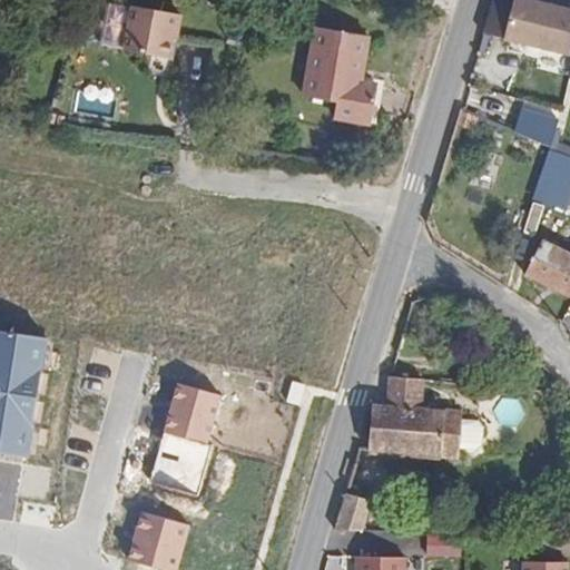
[(569,3),(556,0),(505,0),(494,32),(569,55),(569,3)]
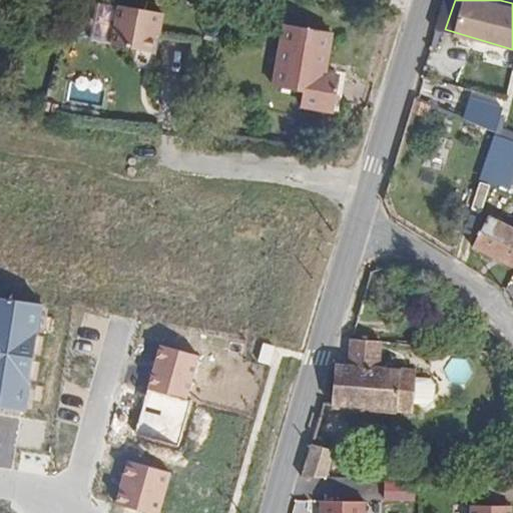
[(148,59),(151,40),(152,31),(157,31),(158,18),(115,13),(111,54),(148,59)]
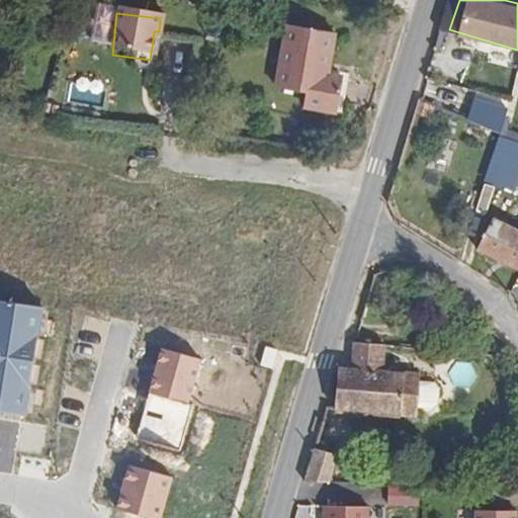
[(286,29),(333,36),(333,32),(286,25),(286,29)]
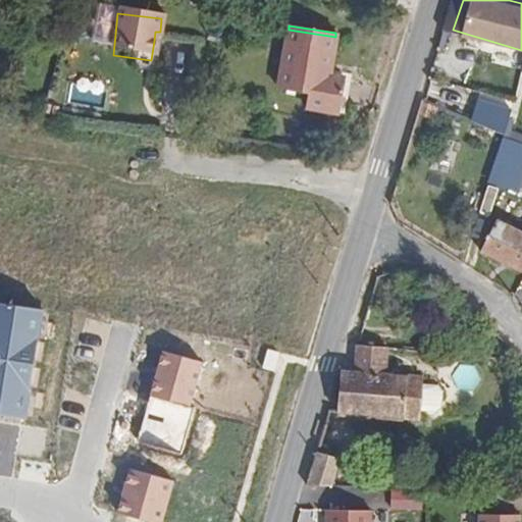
[(279,92),(343,102),(346,76),(331,74),(335,37),(289,30),(279,92)]
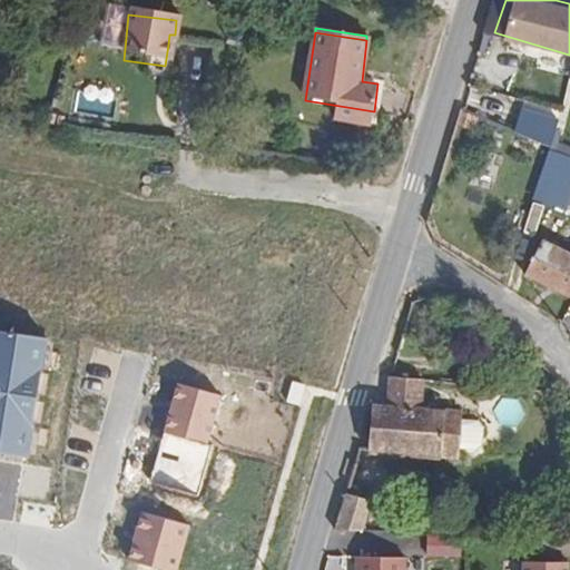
[(516,133),(552,144),(560,116),(524,106),(516,133)]
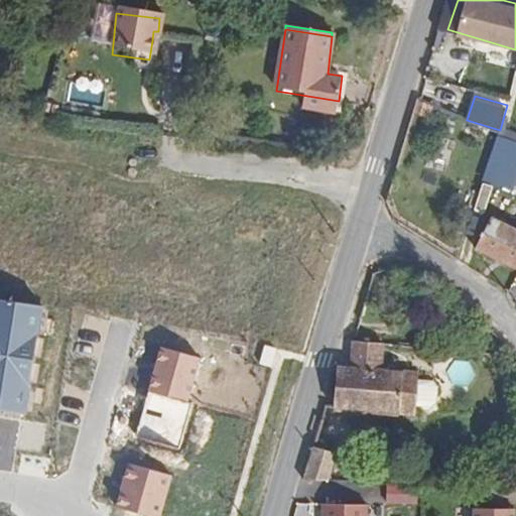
[(493,173),(507,178),(515,149),(515,143),(503,139),(493,173)]
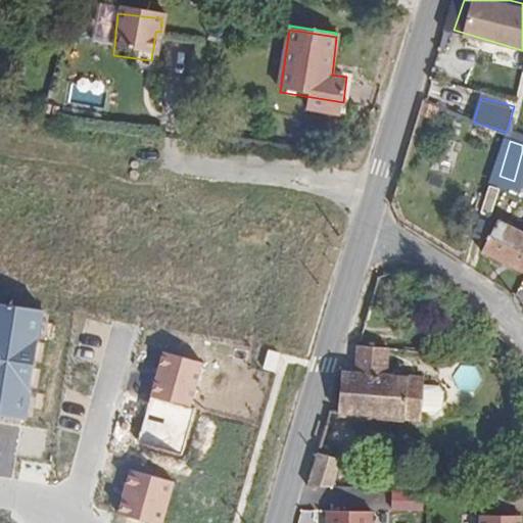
[(522,151),(514,181),(522,183),(522,151)]
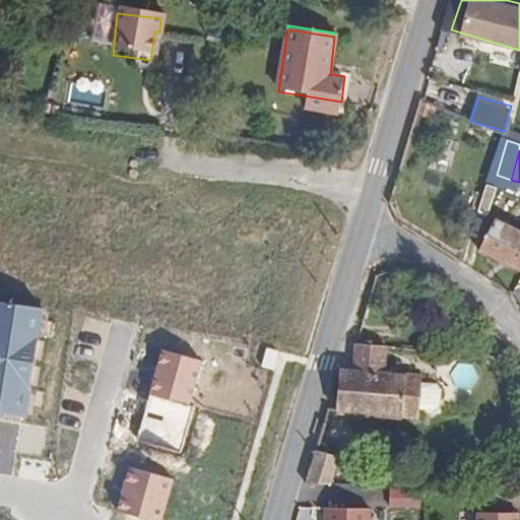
[(484,249),(519,260),(519,224),(495,217),(484,249)]
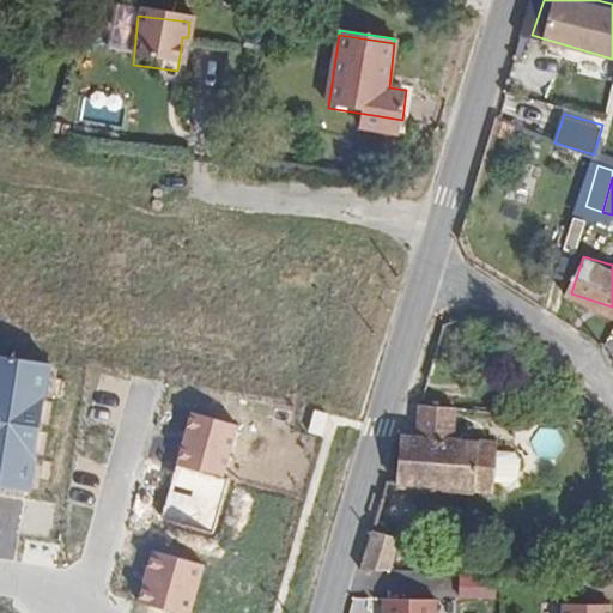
[(55,364),(0,354),(0,485),(34,491),(55,364)]
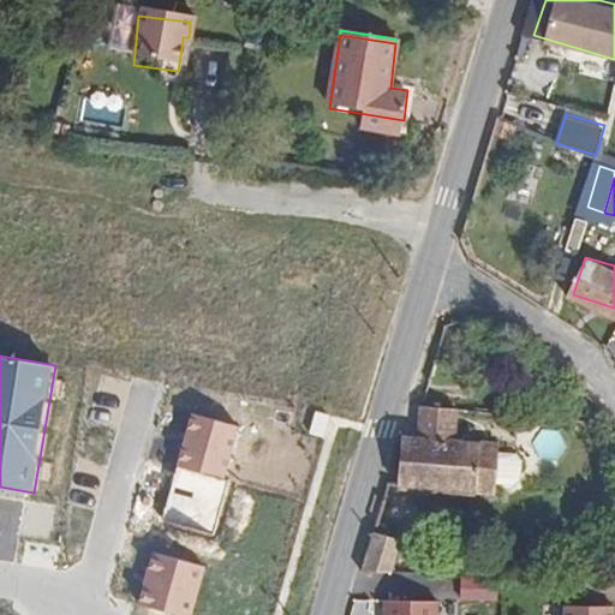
[(421,406),(418,406),(417,440),(402,440),(400,485),(495,487),(495,441),(449,441),(449,406),(421,406)]
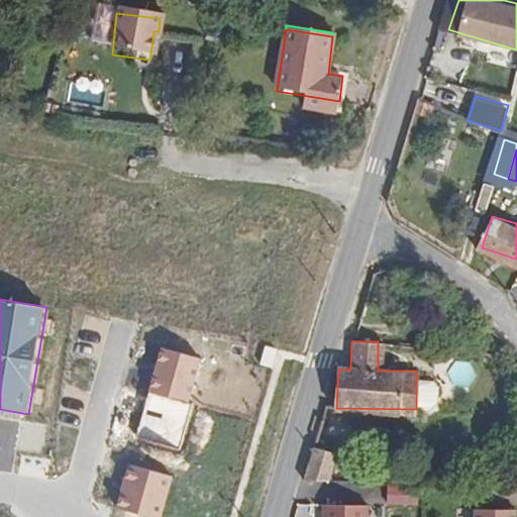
[(278,348),(266,345),(261,365),(273,369),(278,348)]
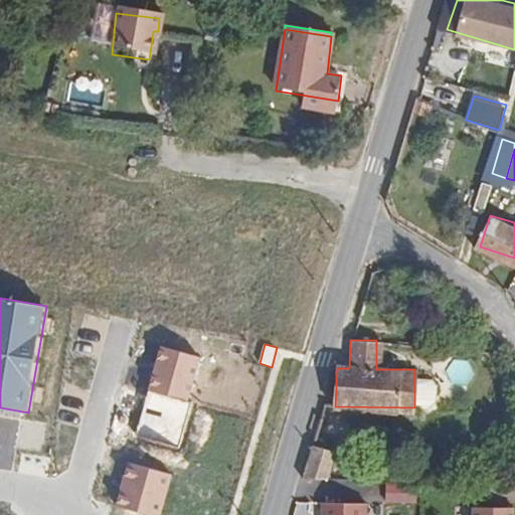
[(201,357),(160,347),(149,392),(190,402),(201,357)]
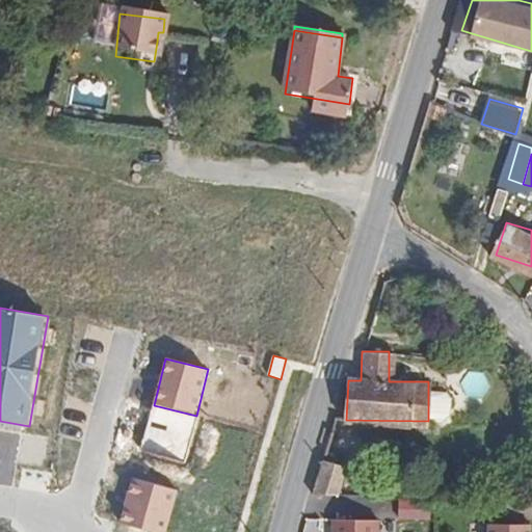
[(196,416),(154,405),(141,455),(185,466),(196,416)]
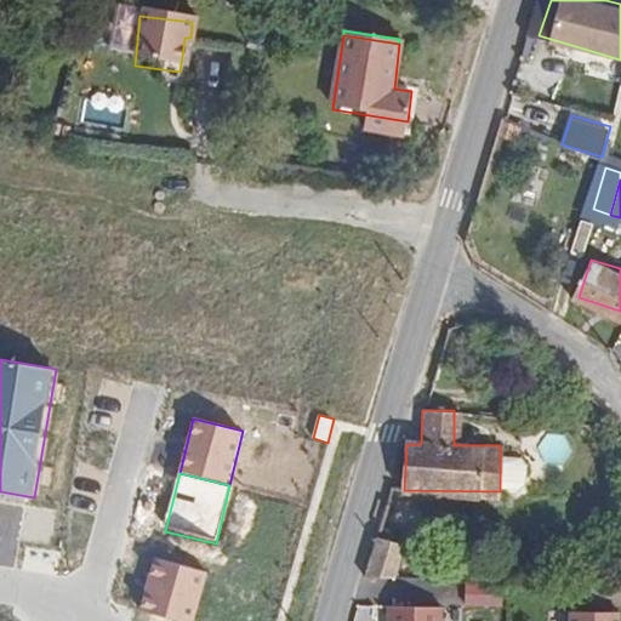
[(377,541),(366,582),(397,581),(406,542),(377,541)]
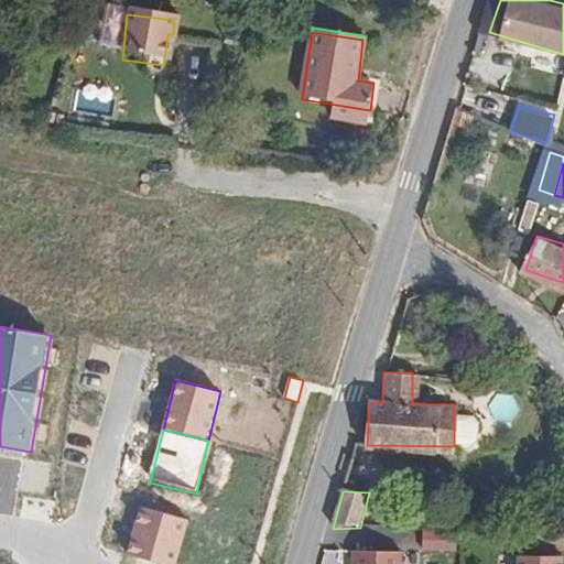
[(177,563),(190,517),(139,505),(127,557),(154,563),(177,563)]
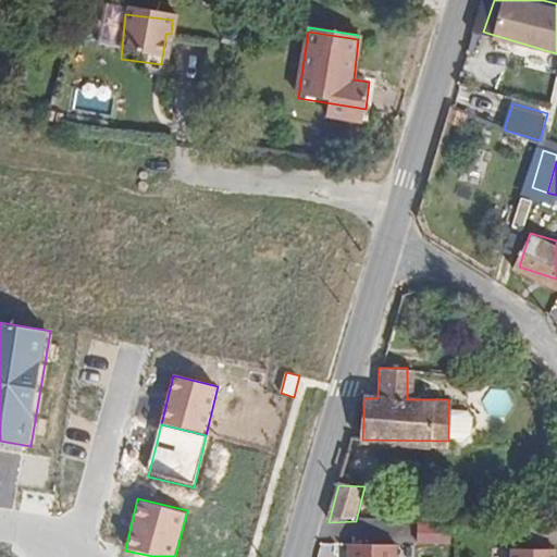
[(345,556),(397,556),(398,541),(346,541),(345,556)]
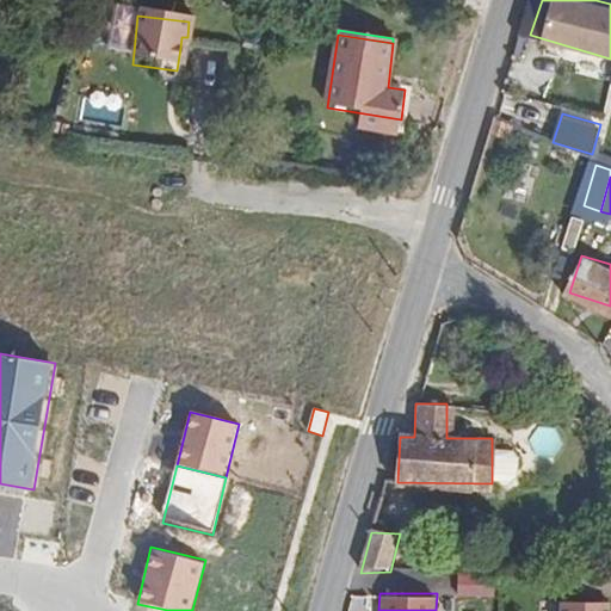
[(608,610),(609,603),(559,600),(559,610),(608,610)]
